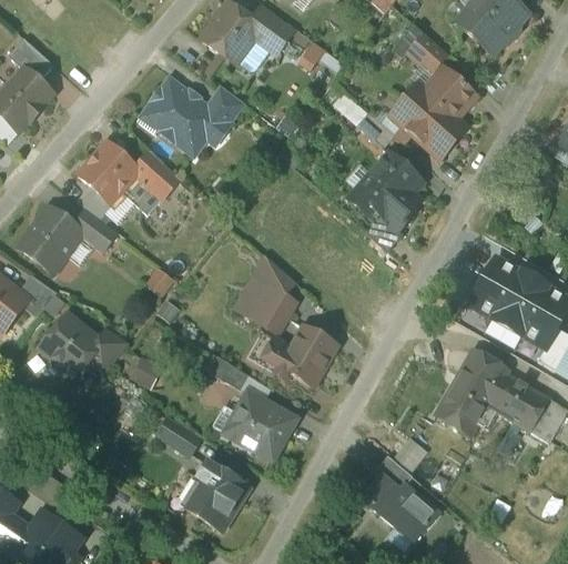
[(485,0),(475,11),(469,7),(456,22),(493,54),(528,13),(513,0),(485,0)]
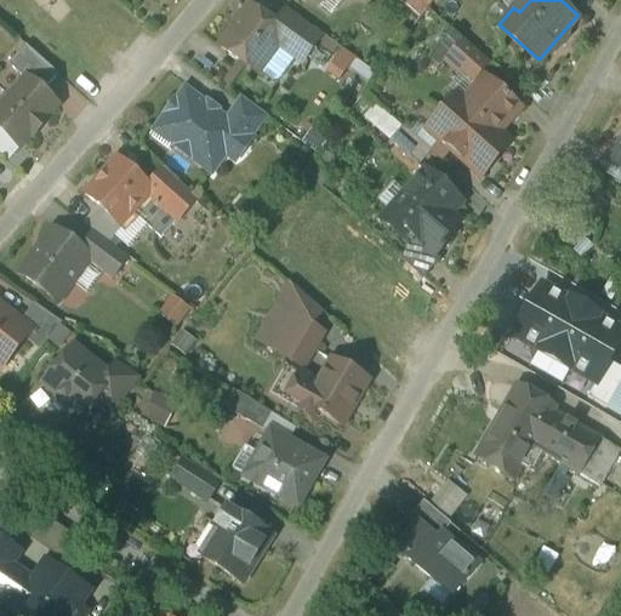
[(250,4),(221,44),(257,70),(261,66),(266,66),(273,55),(272,50),(279,40),(286,30),(275,22),(250,4)]
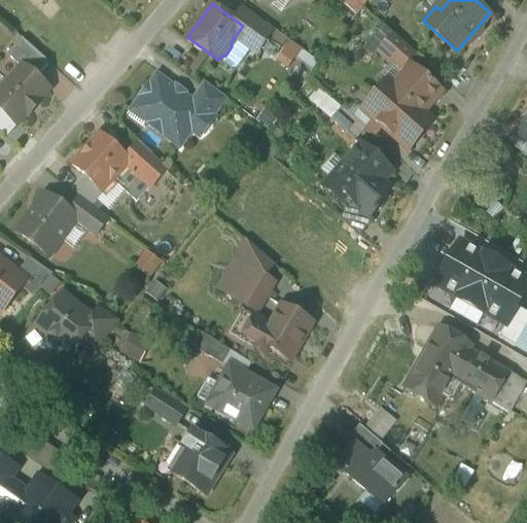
[(274,27),(244,5),(234,19),(243,26),(237,34),(257,49),(274,27)]
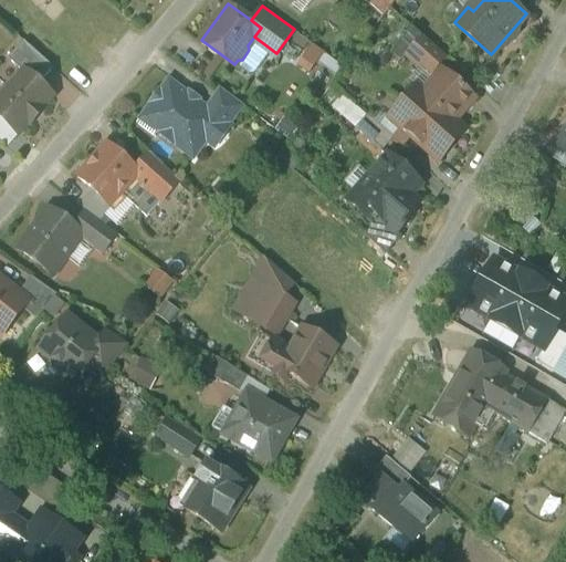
[(448,50),(425,29),(409,45),(432,66),(448,50)]
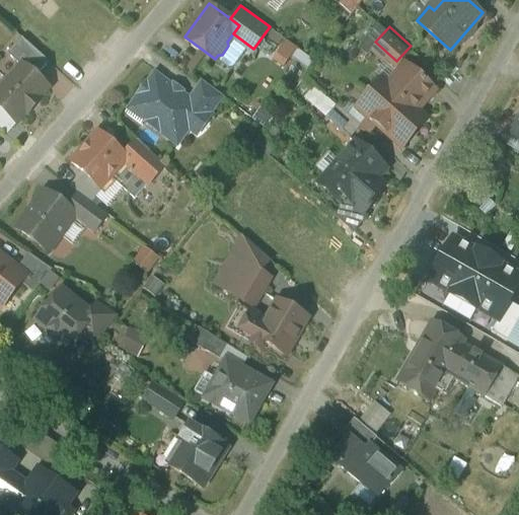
[(301,42),(290,32),(276,52),(287,60),(301,42)]
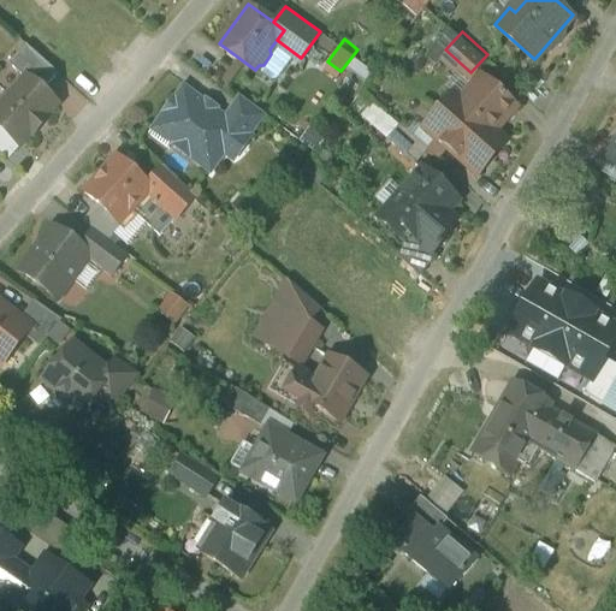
[(58,70),(27,41),(9,60),(25,75),(27,75),(42,88),(58,70)]
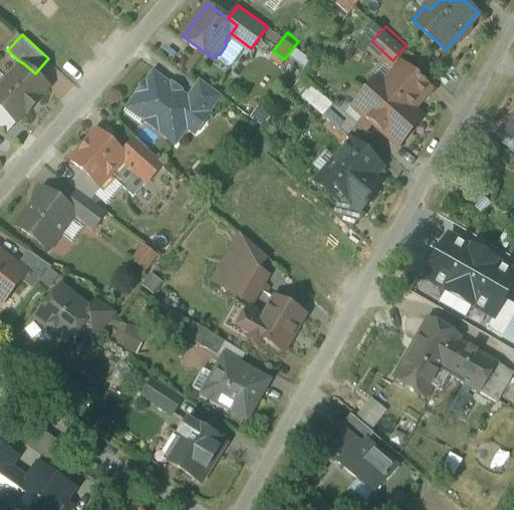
[(21,62),(0,86),(0,103),(17,118),(26,108),(28,109),(40,96),(38,94),(47,84),(35,73),(22,62),(21,62)]
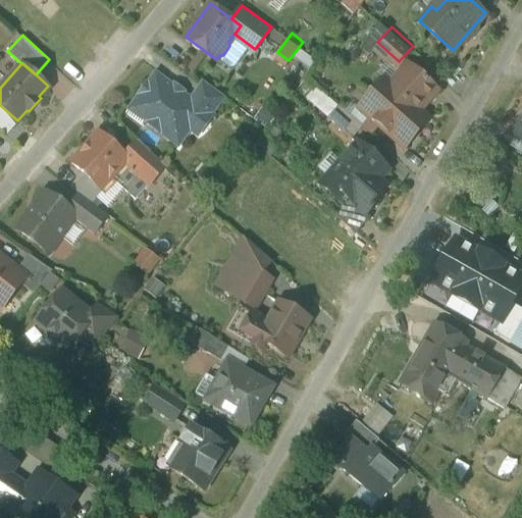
[(408,64),(390,84),(383,78),(359,105),(405,147),(411,140),(411,139),(418,132),(415,130),(427,116),(419,109),(437,89),(425,79),(425,80),(408,64)]
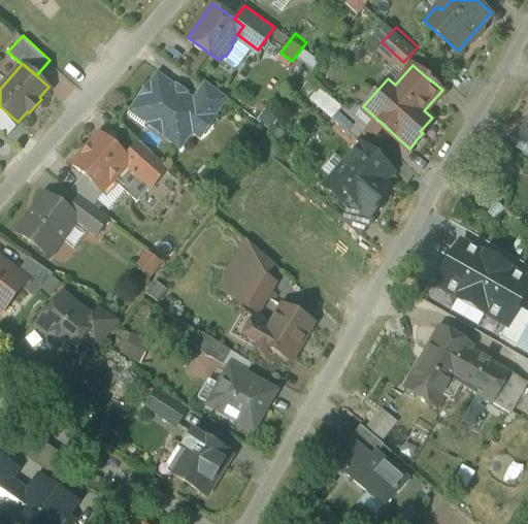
[(194,99),(158,73),(151,83),(150,82),(141,94),(142,95),(132,108),(180,144),(206,110),(206,109),(194,99)]
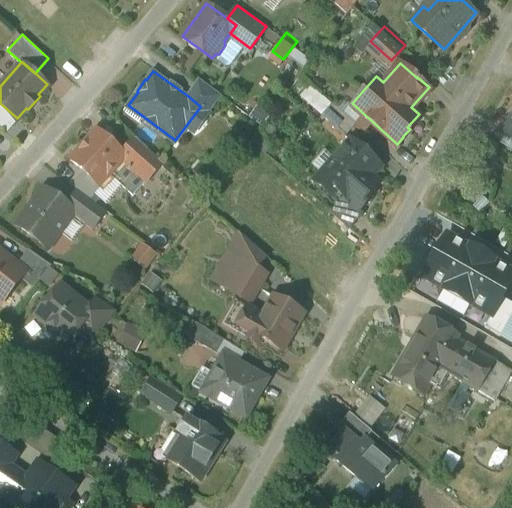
[(199,81),(188,96),(200,106),(200,107),(206,111),(218,95),(199,81)]
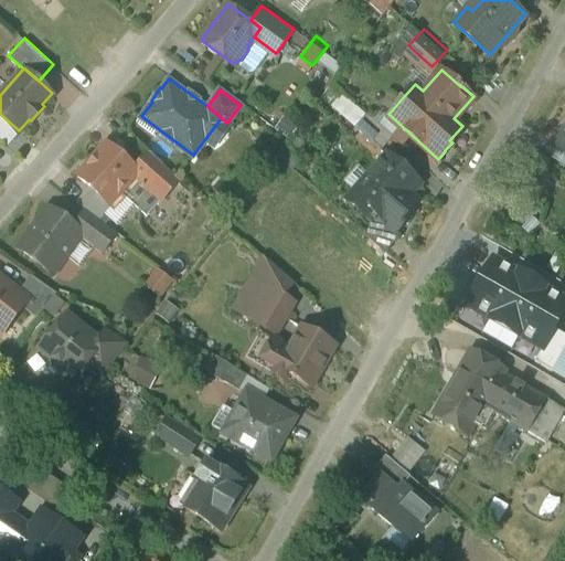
[(337,102),(350,116),(361,106),(349,92),(337,102)]
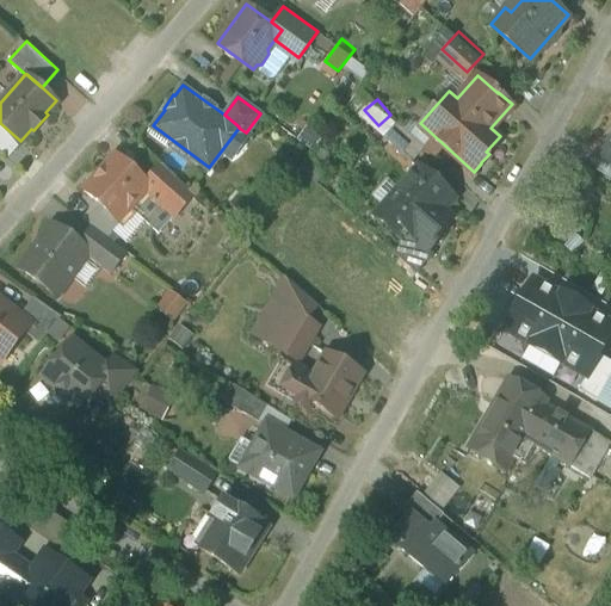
[(425,147),(396,121),(384,135),(413,160),(425,147)]
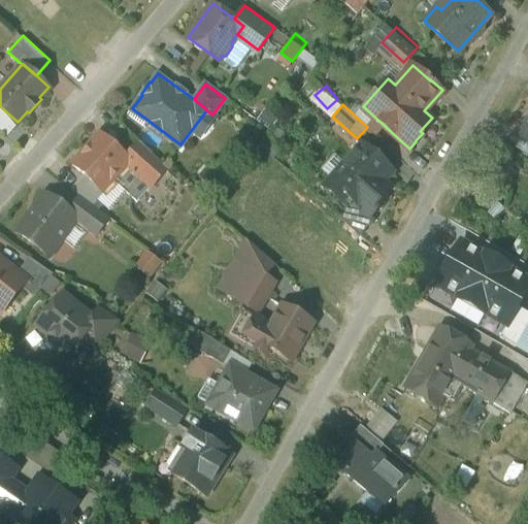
[(126,156),(100,132),(73,162),(102,189),(126,162),(129,159),(126,156)]
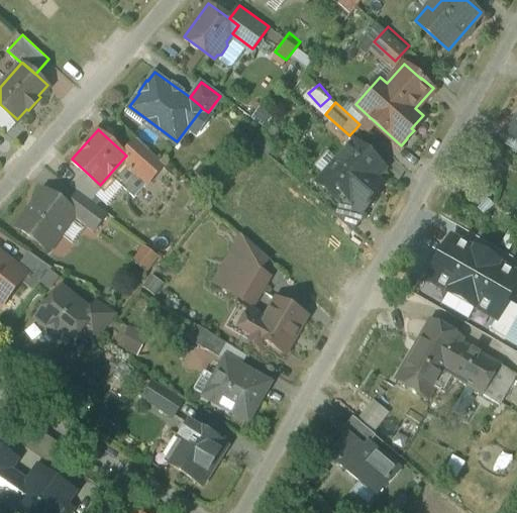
[(516,135),(511,132),(505,142),(516,148),(516,135)]
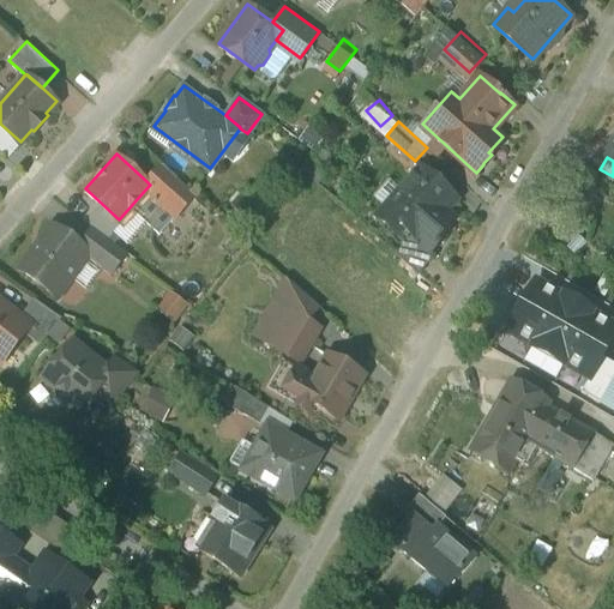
[(196,192),(163,163),(146,181),(150,185),(146,188),(175,215),(196,192)]
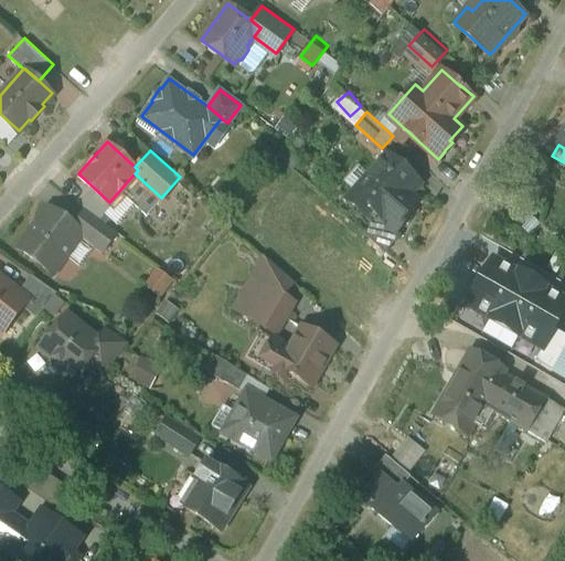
[(387,152),(348,198),(365,213),(371,208),(379,214),(396,230),(411,213),(408,212),(418,201),(409,193),(420,181),(387,152)]
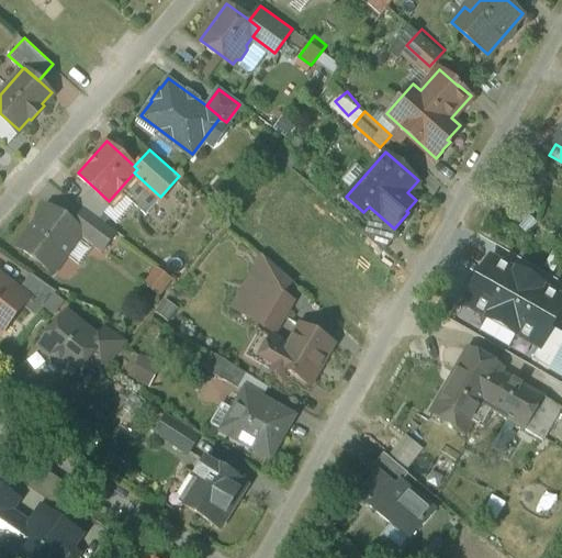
[(74,222),(49,204),(19,245),(52,270),(79,233),(82,230),(74,222)]
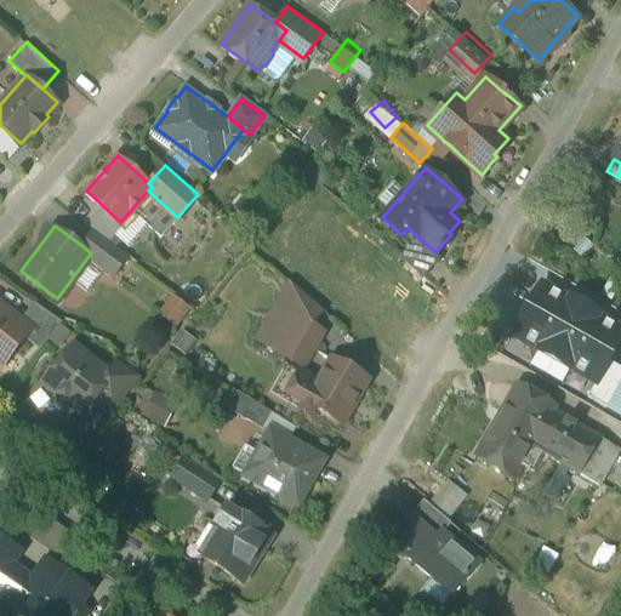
[(129,255),(93,228),(81,245),(91,254),(87,257),(113,277),(129,255)]
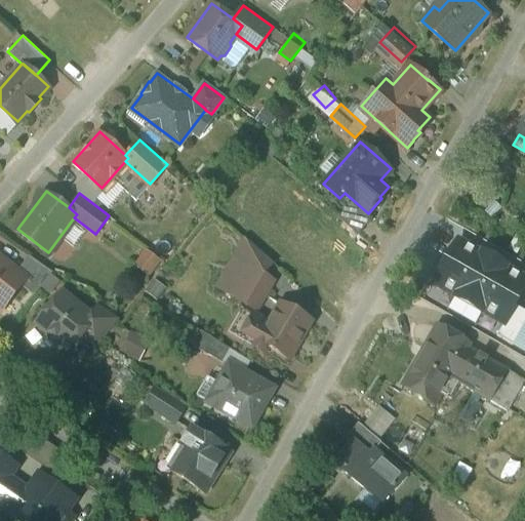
[(368,213),(352,199),(338,214),(359,232),(371,216),(368,213)]
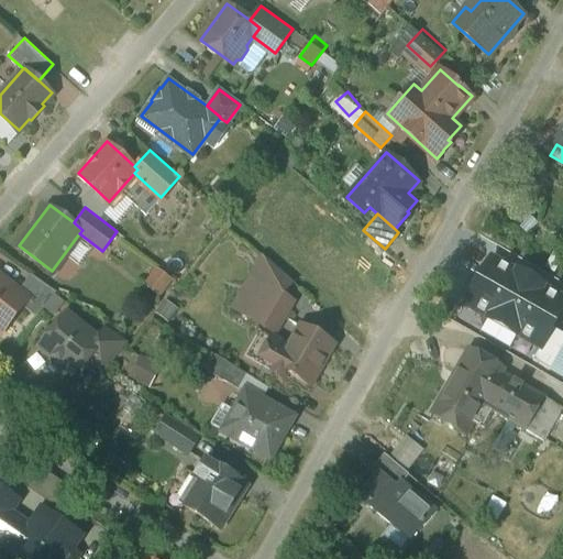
[(562,292),(489,250),(460,303),(541,349),(562,309),(562,292)]
